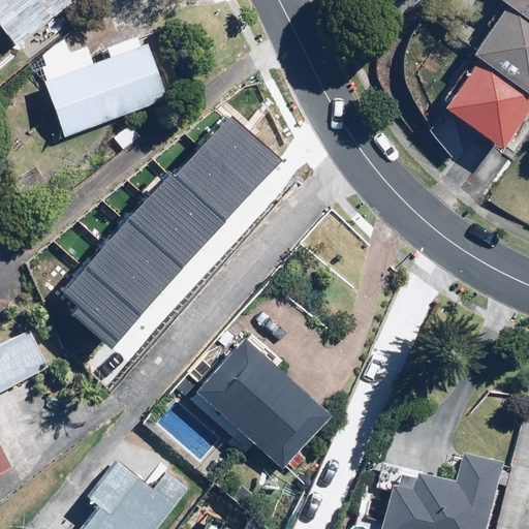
[(75,0),(0,0),(0,26),(16,47),(75,0)]
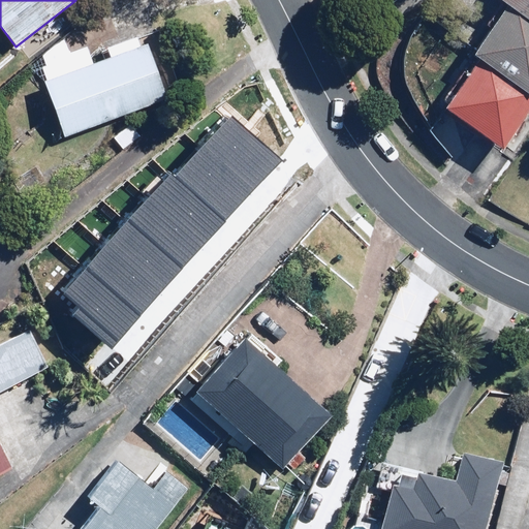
[(528,0),(501,0),(469,47),(478,53),(444,100),(504,143),(528,106),(528,0)]
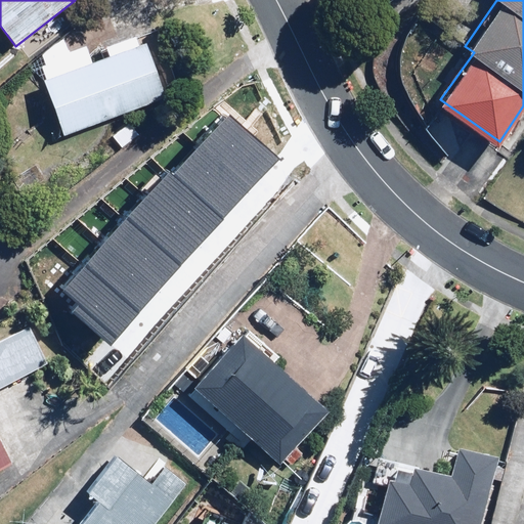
[(163,36),(145,42),(142,33),(107,45),(111,54),(93,60),(84,36),(43,51),(52,76),(44,79),(63,133),(182,90),(163,36)]
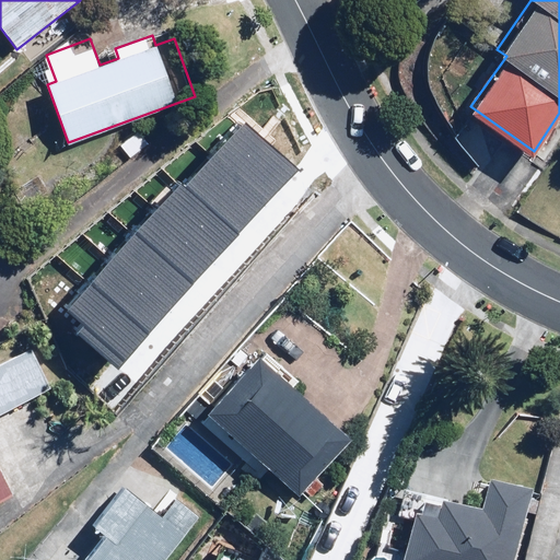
[(63,322),(105,357),(278,152),(233,115),(179,178),(170,171),(58,303),(70,313),(63,322)]
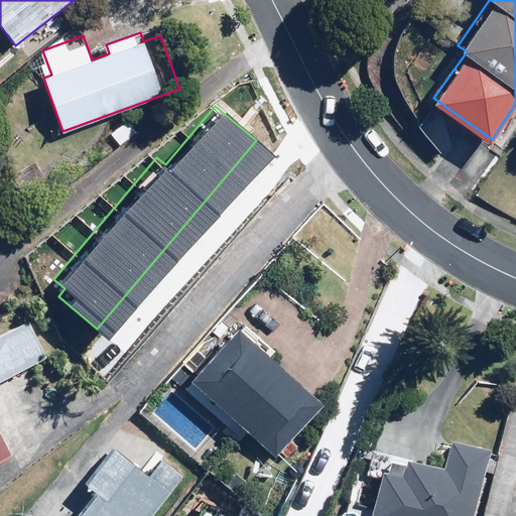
[(27,316),(0,331),(0,383),(49,358),(27,316)]
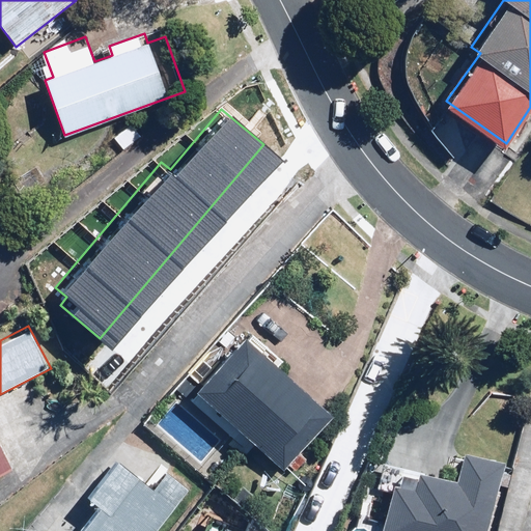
[(333,411),(245,332),(196,387),(284,466),(333,411)]
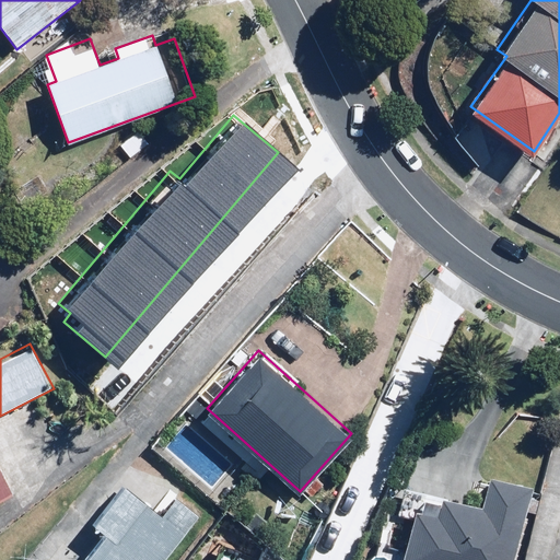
[(0,501),(15,494),(0,464),(0,501)]
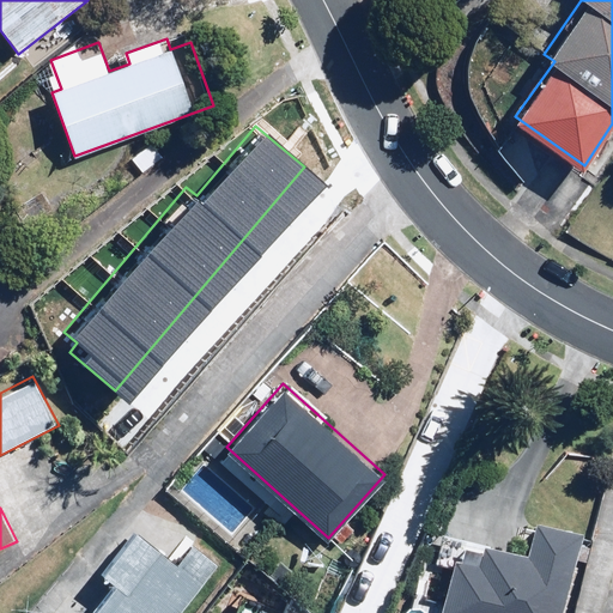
[(560,612),(584,529),(538,516),(527,556),(461,538),(439,612),(560,612)]
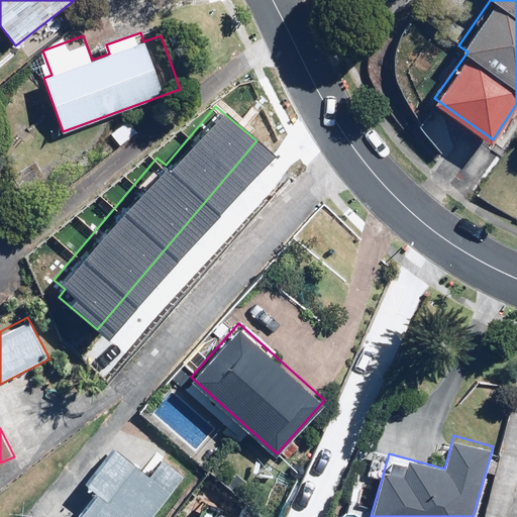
[(159,458),(147,472),(129,457),(115,446),(87,483),(100,493),(81,516),(148,516),(171,490),(182,476),(159,458)]
